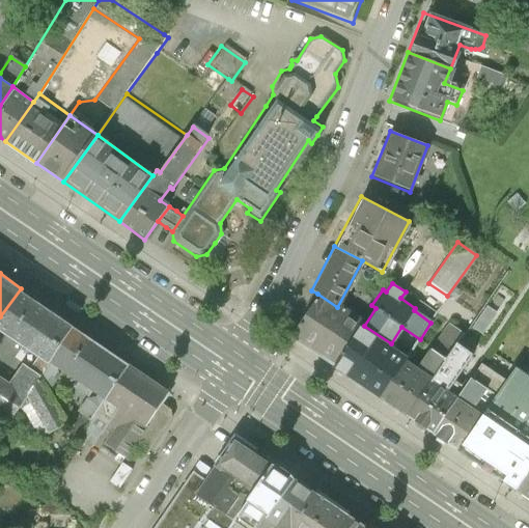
[(21,288),(0,316),(0,326),(38,354),(50,360),(73,325),(21,288)]
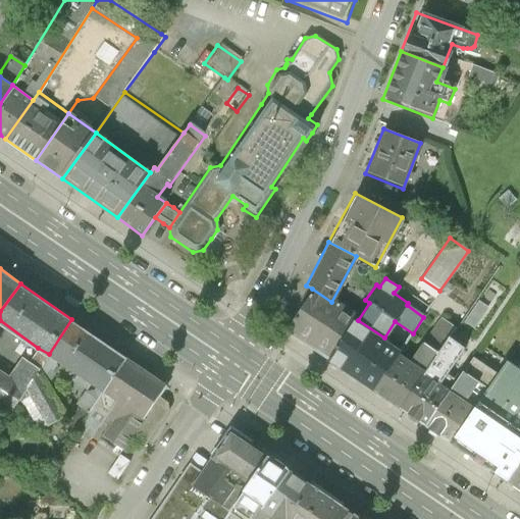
[(323,359),(352,316),(331,302),(312,289),(282,332),(323,359)]
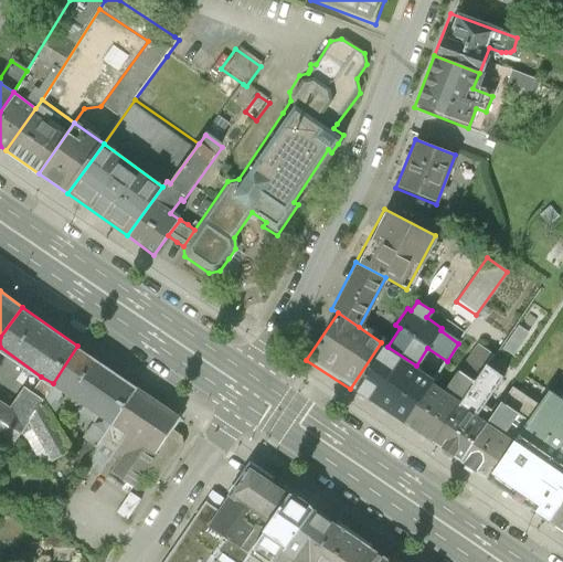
[(503,350),(514,357),(530,333),(518,327),(503,350)]
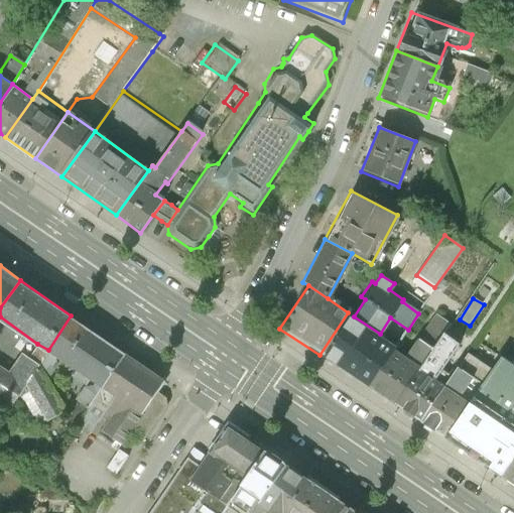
[(319,355),(368,389),(395,348),(397,346),(380,334),(354,316),(348,312),(319,355)]
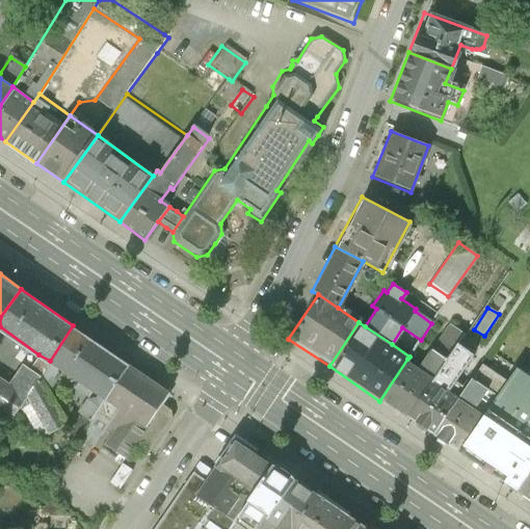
[(448,324),(431,348),(447,359),(458,342),(462,335),(448,324)]
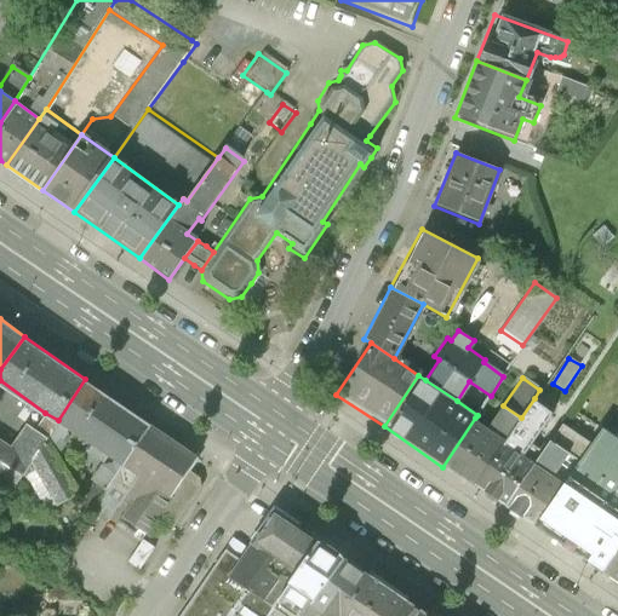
[(85,379),(58,420),(66,427),(90,443),(85,452),(99,461),(106,454),(112,459),(108,466),(98,466),(89,482),(104,490),(108,484),(149,424),(85,379)]
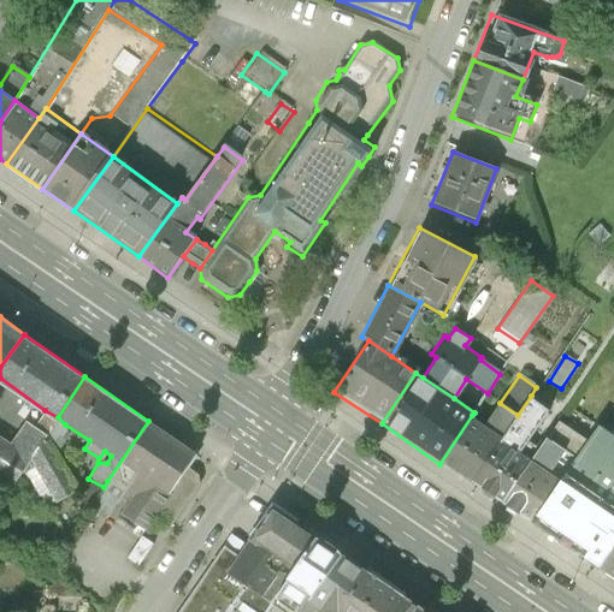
[(471,483),(500,504),(532,458),(519,449),(548,408),(531,396),(518,415),(471,483)]
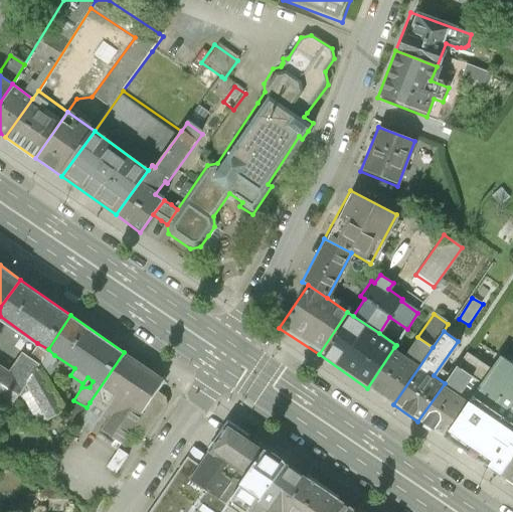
[(367,388),(393,404),(433,347),(417,337),(405,355),(394,347),(367,388)]
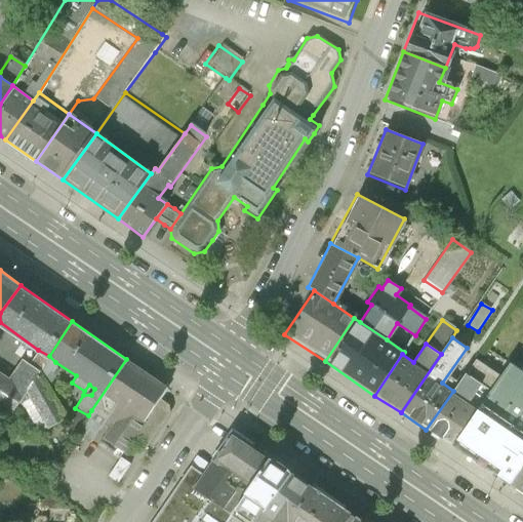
[(49,356),(38,350),(29,364),(21,358),(7,379),(0,374),(0,409),(10,416),(24,395),(49,356)]
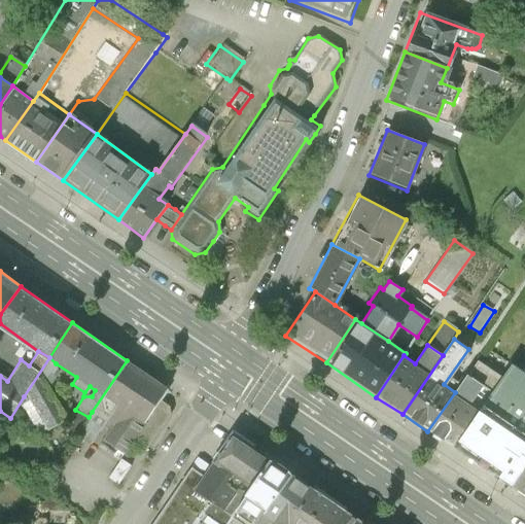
[(56,363),(49,357),(24,396),(46,432),(66,422),(46,388),(55,374),(55,367),(56,363)]
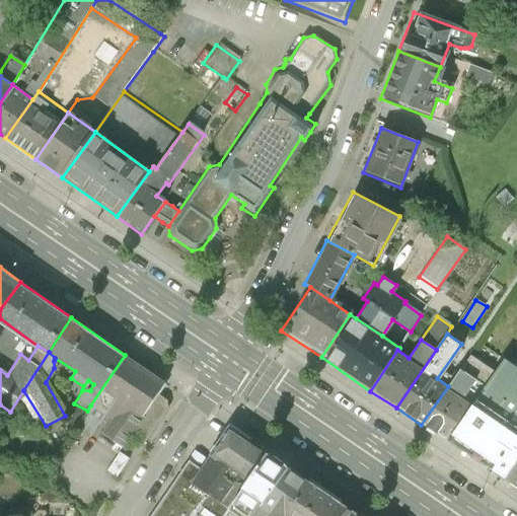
[(469,354),(460,368),(475,378),(485,365),(469,354)]
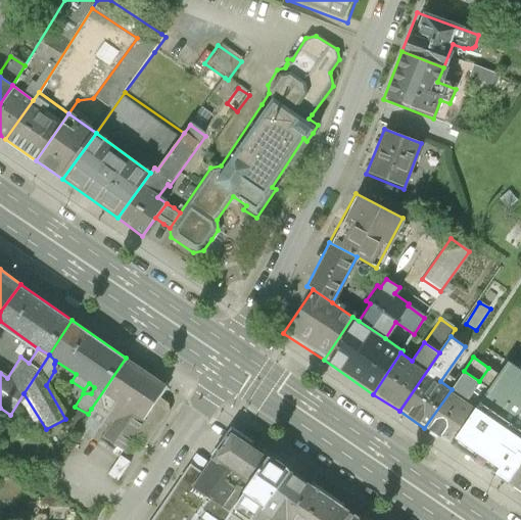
[(168,386),(126,358),(91,409),(105,418),(101,424),(108,429),(101,439),(123,453),(129,444),(137,450),(145,447),(168,413),(168,404),(159,398),(168,386)]
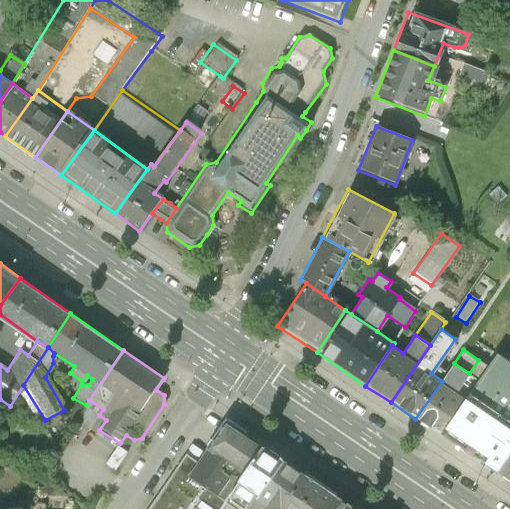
[(467,398),(441,436),(447,441),(495,474),(509,452),(509,362),(509,361),(504,358),(498,353),(467,398)]
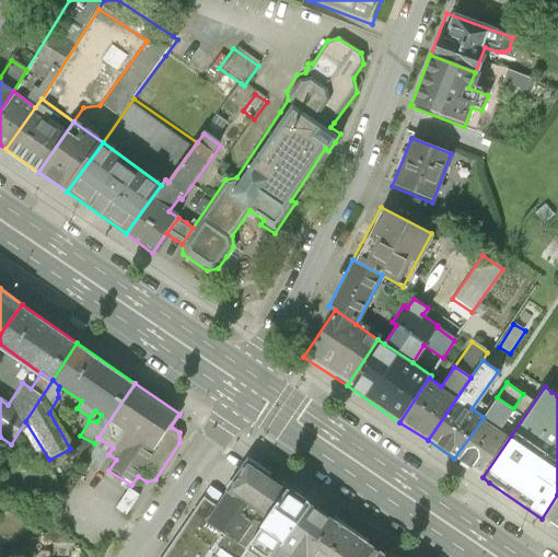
[(454,459),(483,477),(511,436),(499,428),(513,408),(497,397),(484,417),(454,459)]
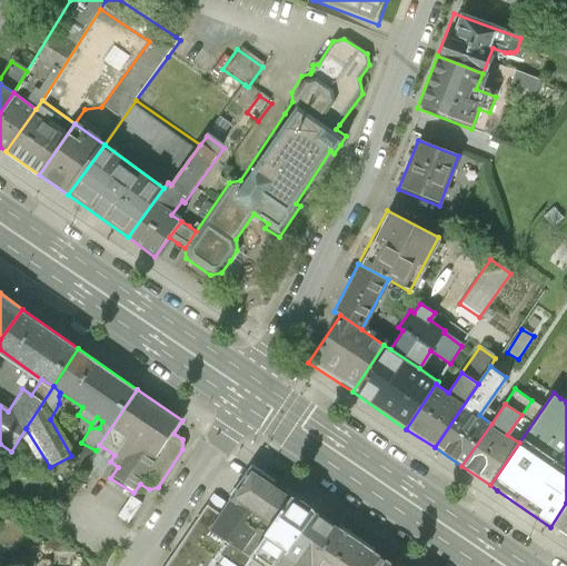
[(249,467),(217,515),(208,527),(249,556),(290,494),(249,467)]
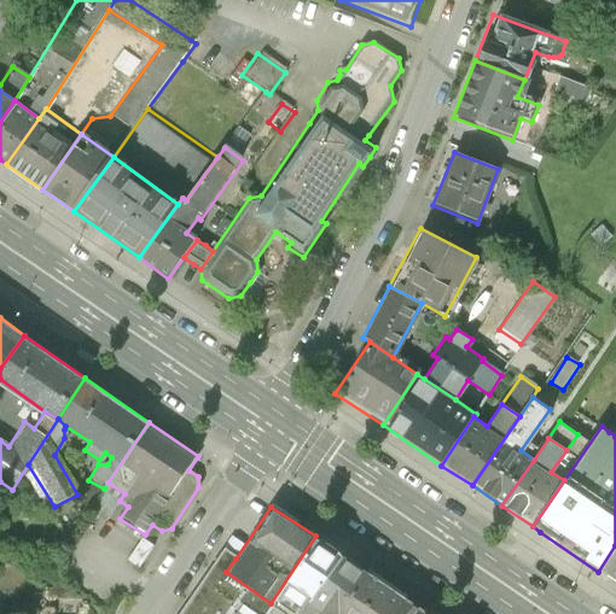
[(271,603),(285,613),(301,613),(342,553),(315,536),(271,603)]
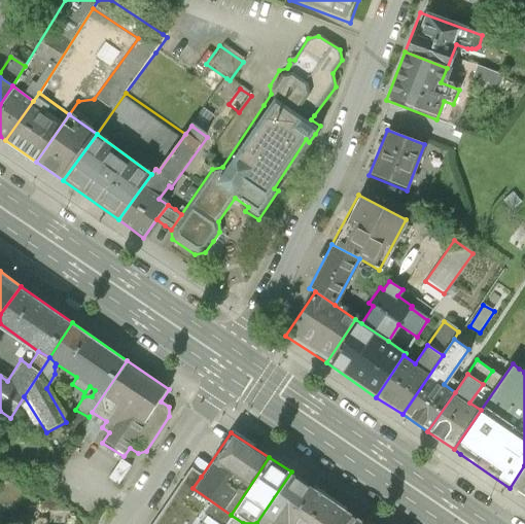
[(524,465),(510,488),(524,498),(524,465)]
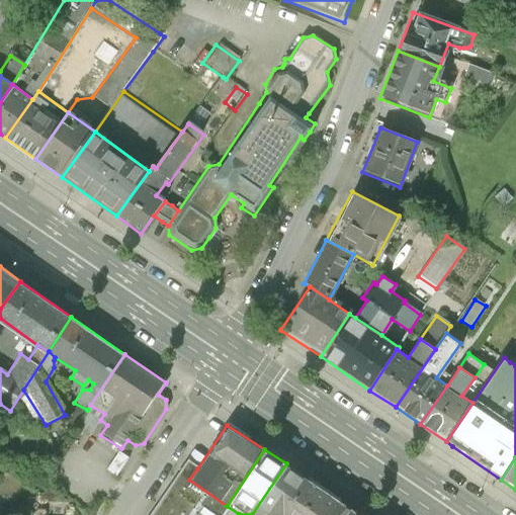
[(149,514),(172,514),(187,494),(183,491),(184,488),(189,480),(197,468),(186,460),(149,514)]
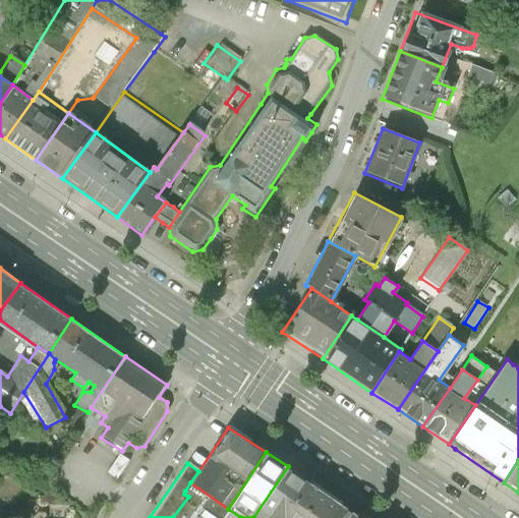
[(287,517),(311,482),(288,466),(253,517),(287,517)]
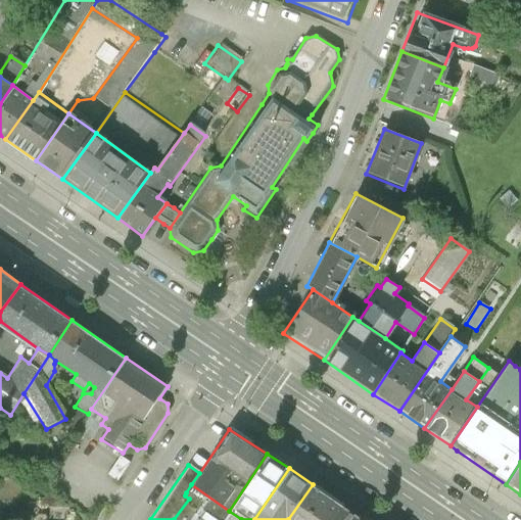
[(195,508),(203,513),(212,519),(222,519),(229,511),(191,484),(186,492),(199,502),(195,508)]
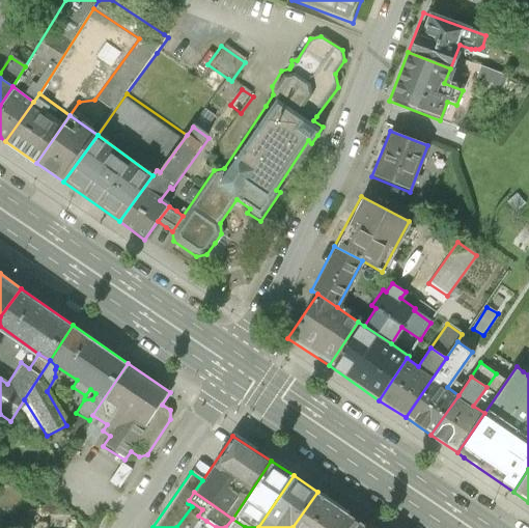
[(335,527),(346,512),(317,492),(293,527),(335,527)]
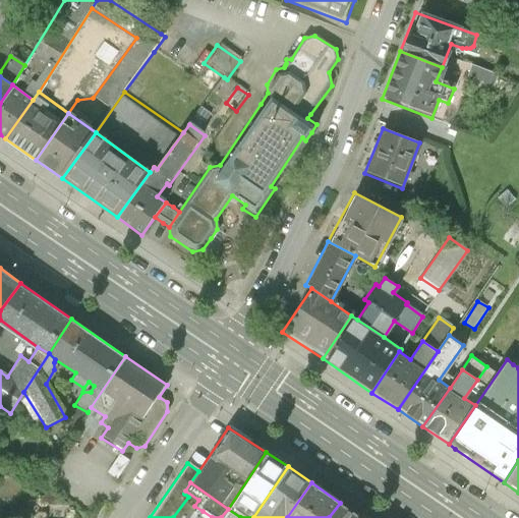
[(340,503),(329,517),(362,517),(340,503)]
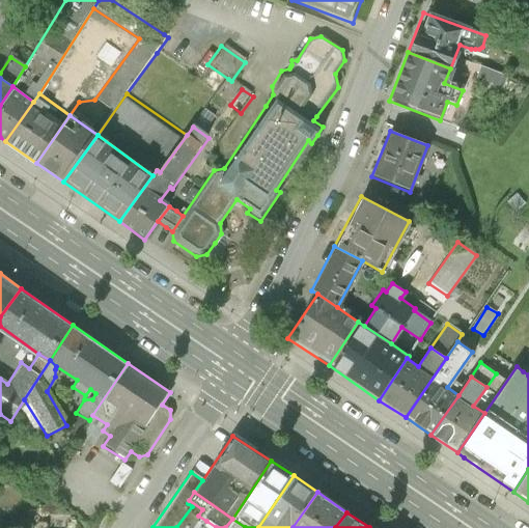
[(245,527),(232,519),(225,527),(245,527)]
